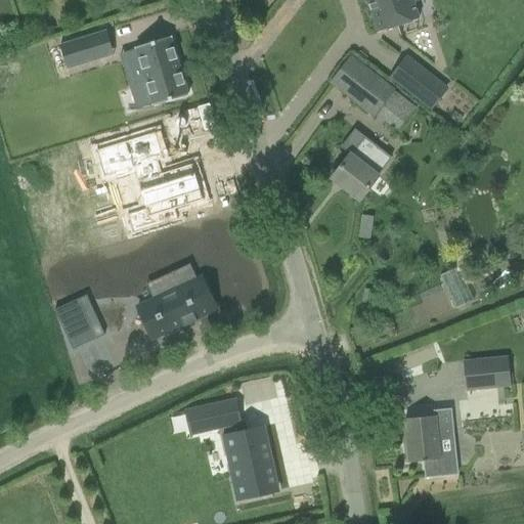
[(419,19),(412,0),(367,0),(379,33),(419,19)]
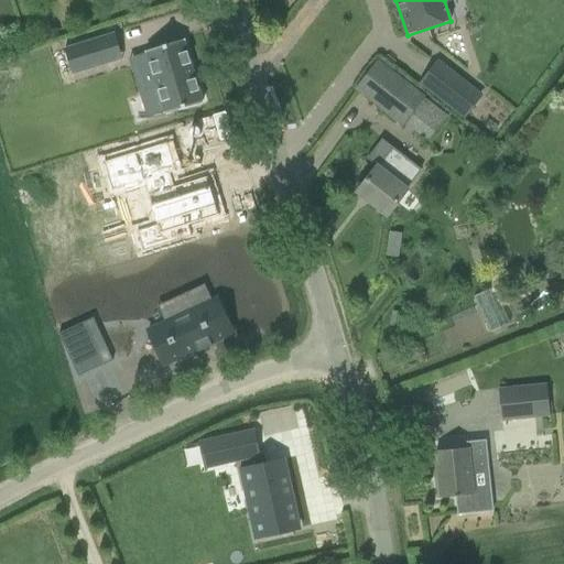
[(111,34),(69,47),(77,72),(119,58),(111,34)]
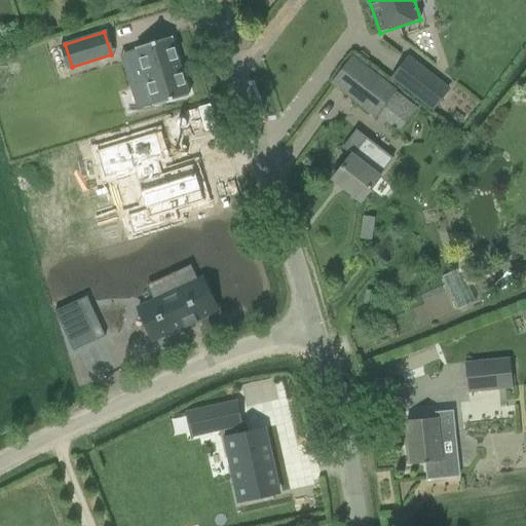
[(136,50),(125,53),(137,89),(147,86),(153,107),(189,96),(171,37),(135,48),(136,50)]
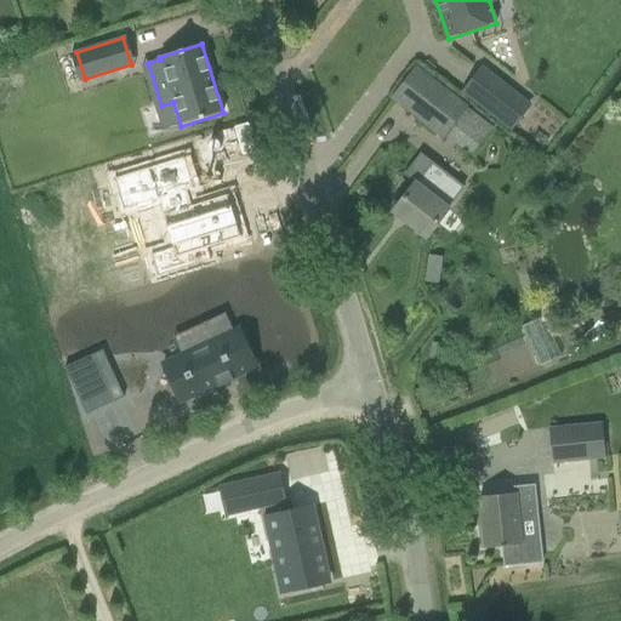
[(467,108),(437,84),(416,69),(392,100),(443,140),(467,108)]
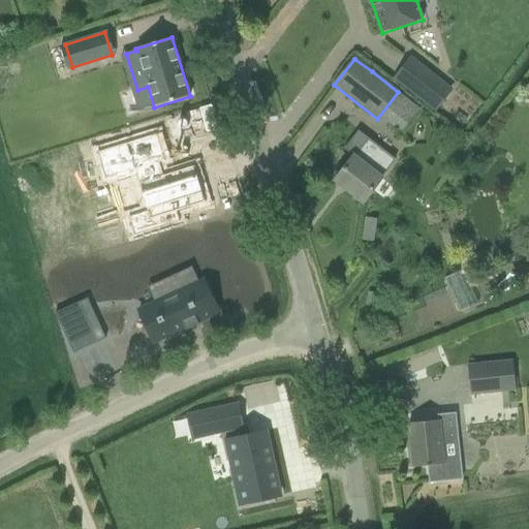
[(5,60),(0,61),(0,87),(12,84),(5,60)]
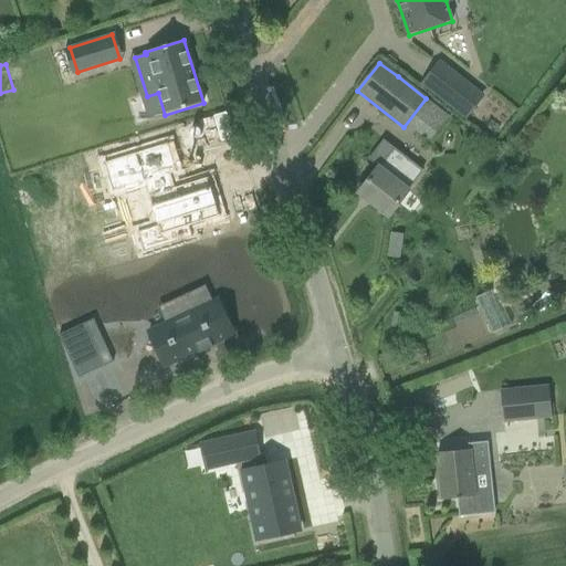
[(461,80),(444,102),(465,117),(482,96),(461,80)]
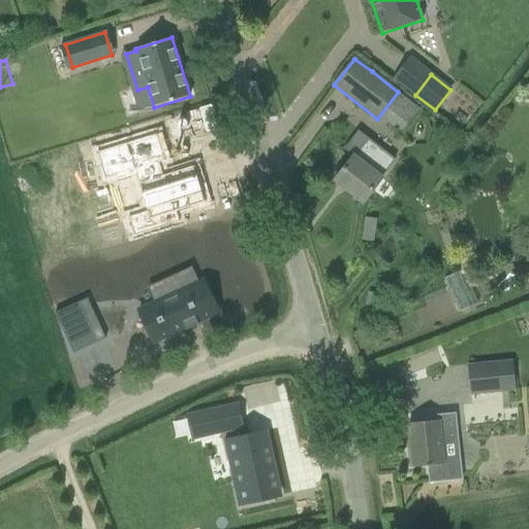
[(156,132),(97,151),(105,178),(116,175),(118,180),(135,174),(147,210),(128,215),(134,234),(180,219),(177,210),(206,200),(194,164),(163,174),(159,161),(164,159),(156,132)]
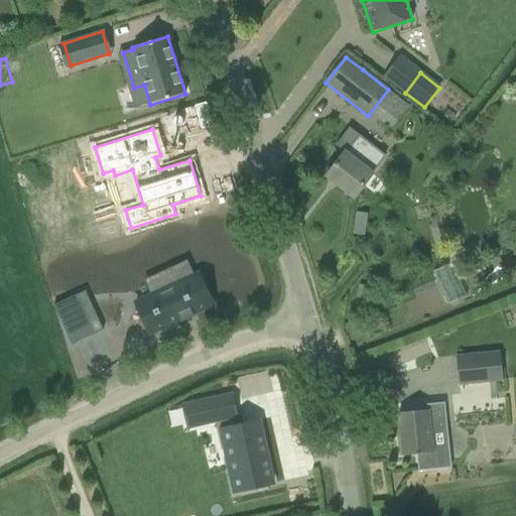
[(327,176),(355,198),(386,157),(359,135),(327,176)]
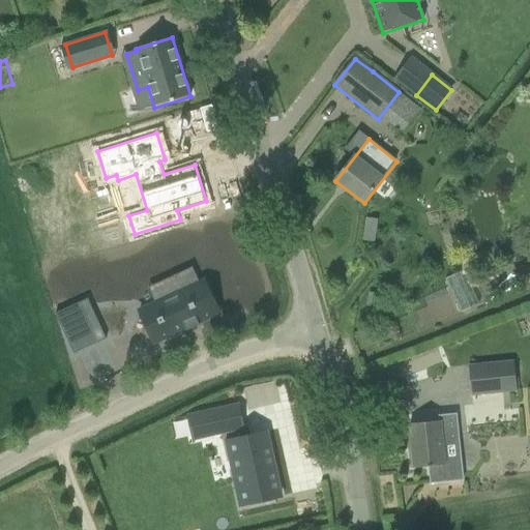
[(181,292),(139,312),(154,344),(218,314),(204,282),(200,284),(193,268),(174,276),(181,292)]
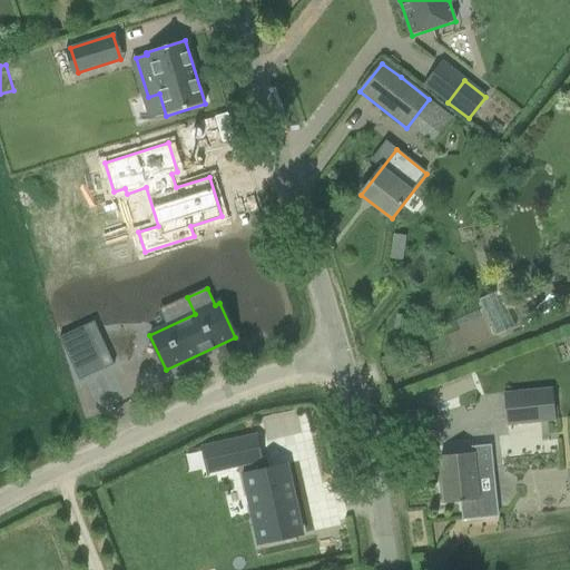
[(99,336),(92,323),(58,338),(65,352),(99,336)]
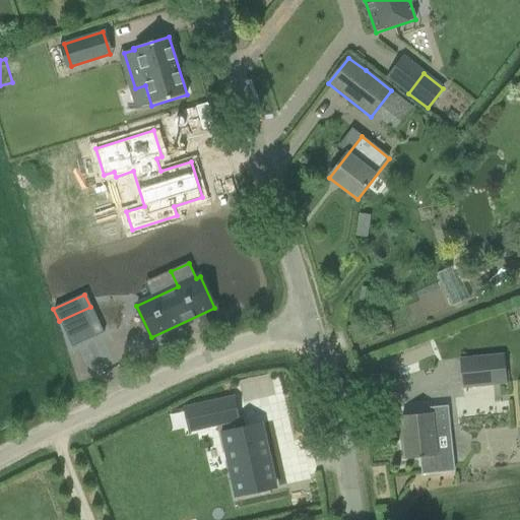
[(506,384),(504,355),(460,360),(462,388),(506,384)]
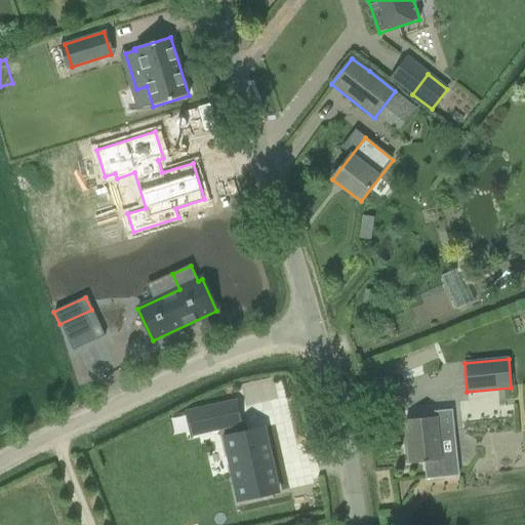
[(235,402),(201,410),(206,433),(230,427),(232,435),(229,436),(243,501),(276,492),(261,428),(239,434),(237,425),(240,423),(235,402)]
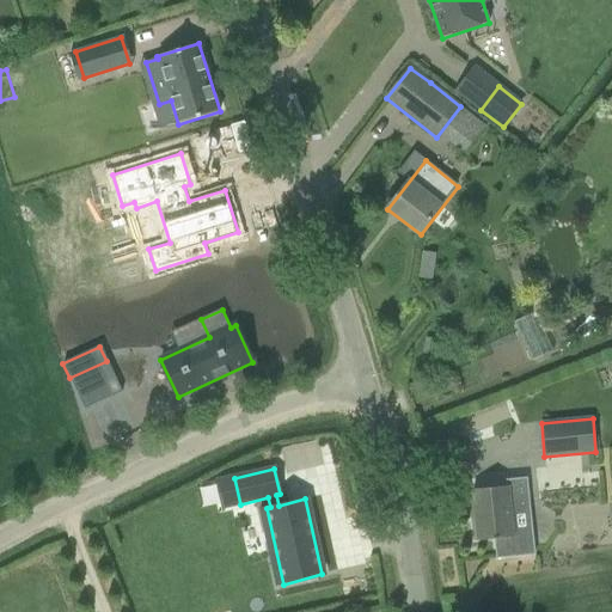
[(473,490),(478,540),(495,539),(497,558),(534,555),(533,534),(514,536),(510,509),(530,507),(527,478),(507,481),(507,487),(473,490)]
